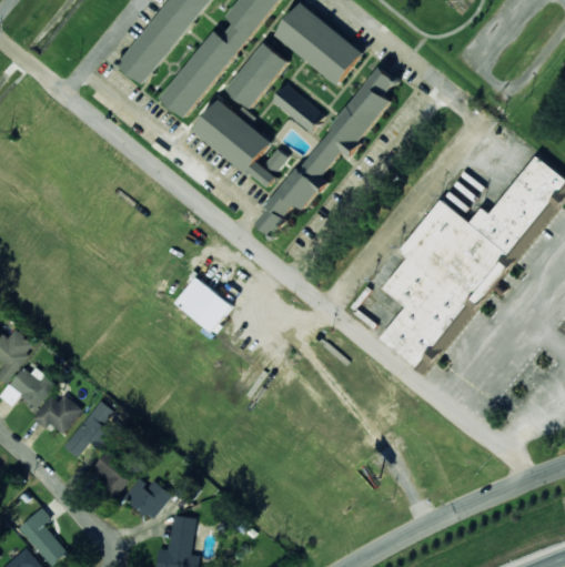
[(169,0),(119,67),(143,85),(209,0),(169,0)]
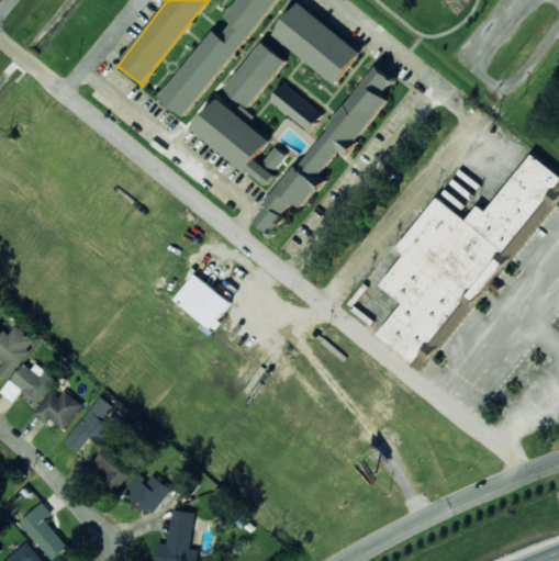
[(274,0),(236,0),(223,18),(230,23),(220,37),(210,30),(158,99),(185,119),(274,0)]
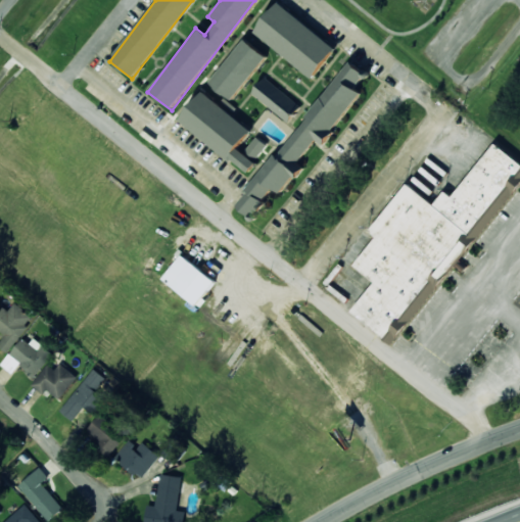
[(334,49),(277,3),(252,33),(310,80),(334,49)]
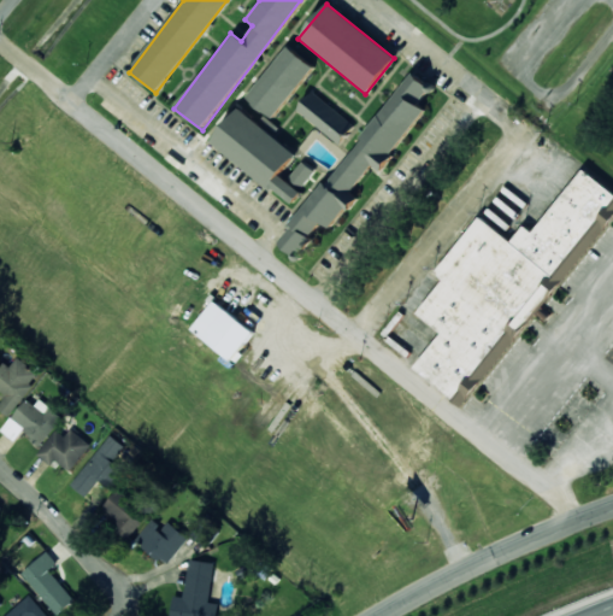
[(312,66),(284,46),(245,99),(272,119),(312,66)]
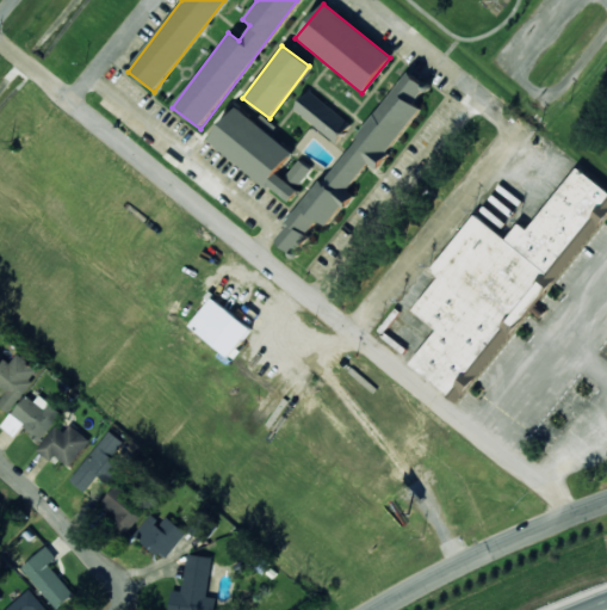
[(286,247),(296,253),(316,220),(327,227),(366,162),(378,171),(417,106),(414,104),(426,84),(396,66),(286,247)]
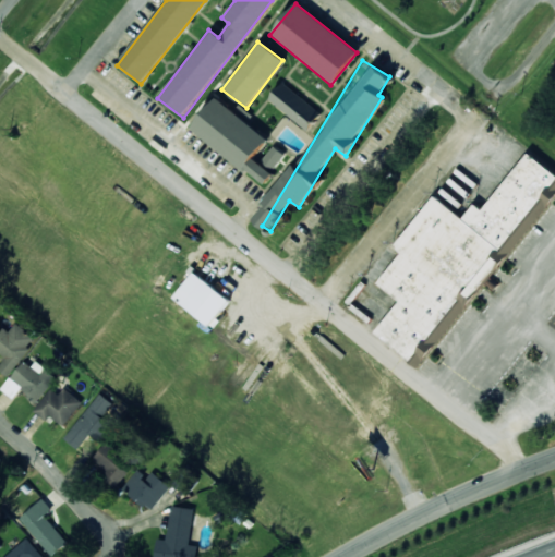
[(318,112),(277,84),(265,103),(306,131),(318,112)]
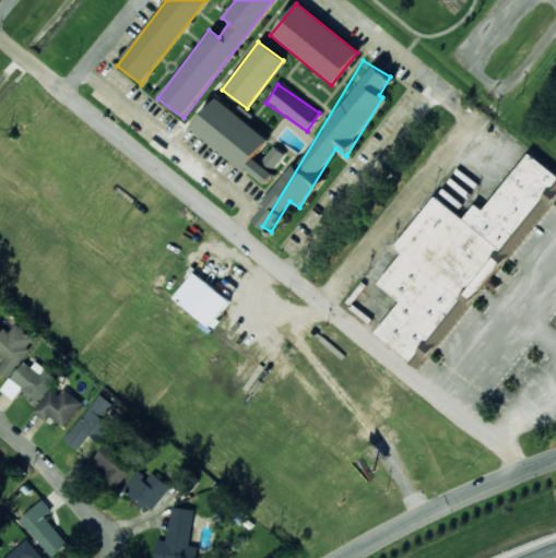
[(263,186),(272,175),(252,159),(268,140),(213,98),(189,130),(263,186)]
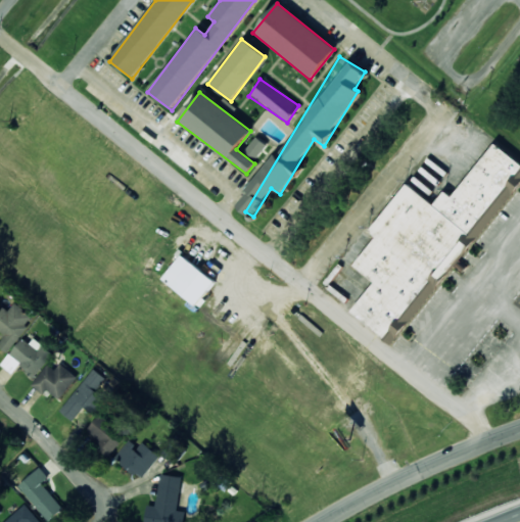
[(243,152),(254,159),(265,145),(253,137),(243,152)]
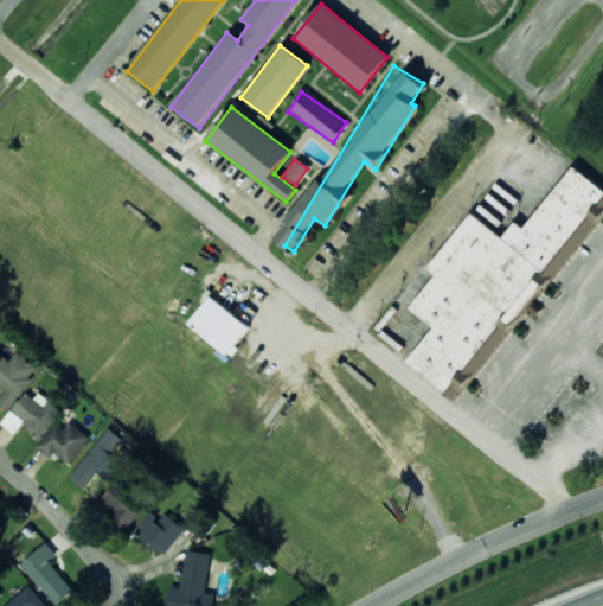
[(468,214),(427,269),(434,275),(408,310),(431,327),(404,364),(455,402),(602,203),(602,191),(571,166),(523,230),(513,223),(501,238),(468,214)]
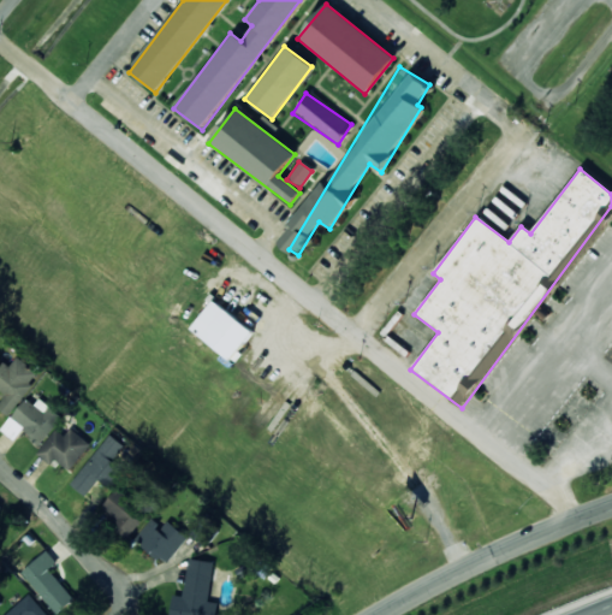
[(253,333),(213,300),(189,329),(229,361),(253,333)]
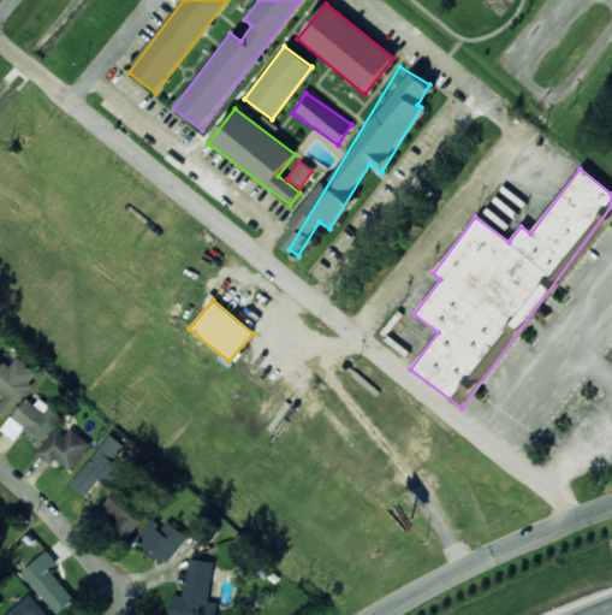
[(0,391),(4,395),(0,398),(0,411),(6,415),(36,376),(10,354),(0,365),(0,391)]
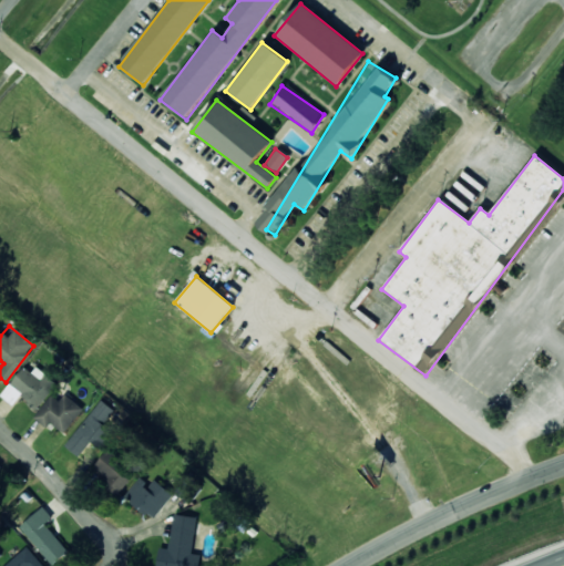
[(37,407),(53,383),(40,374),(38,379),(21,367),(7,388),(37,407)]
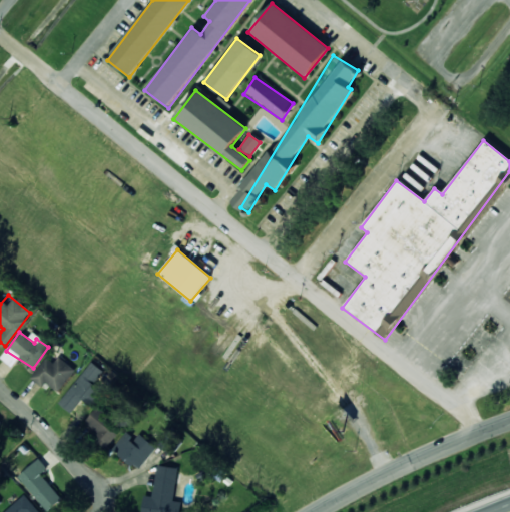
[(45,358),(29,377),(41,387),(44,383),(54,392),(73,371),(57,357),(51,363),(45,358)]
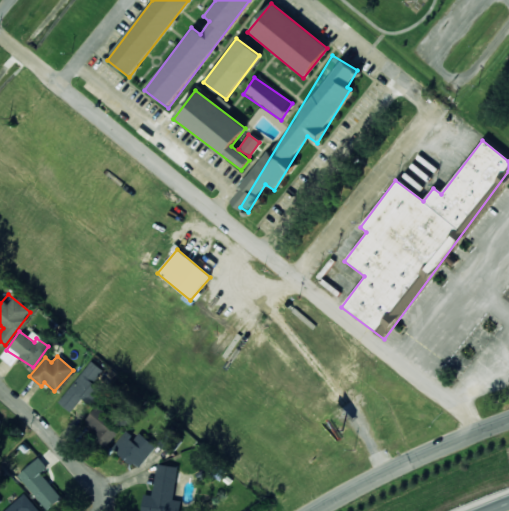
[(57,404),(69,413),(80,398),(92,407),(102,392),(91,384),(101,370),(88,361),(57,404)]
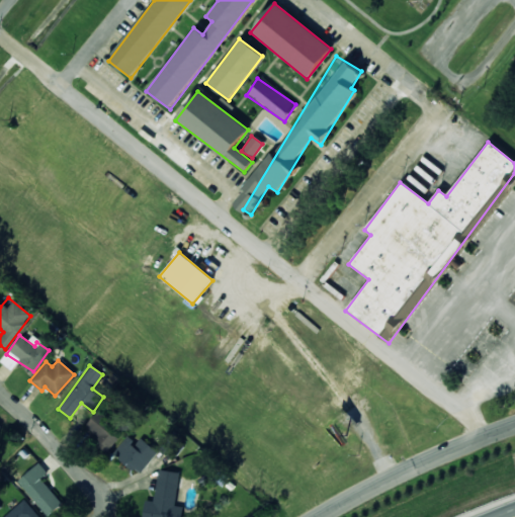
[(98,441),(94,444),(103,453),(121,434),(98,412),(83,426),(98,441)]
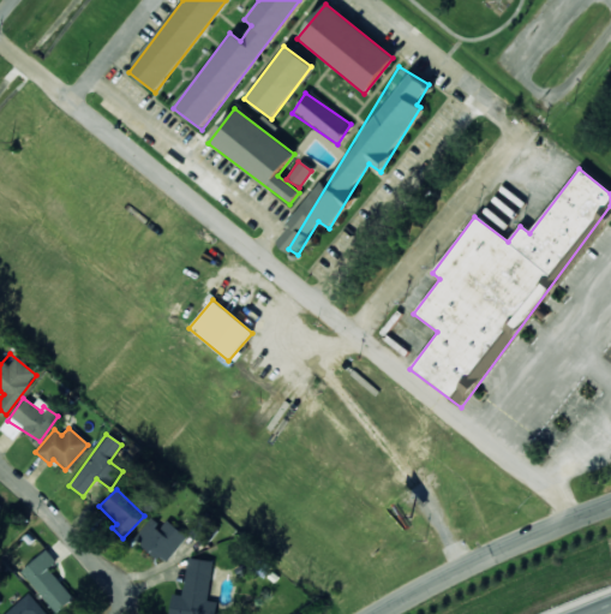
[(163,562),(185,536),(163,519),(159,525),(150,518),(133,538),(163,562)]
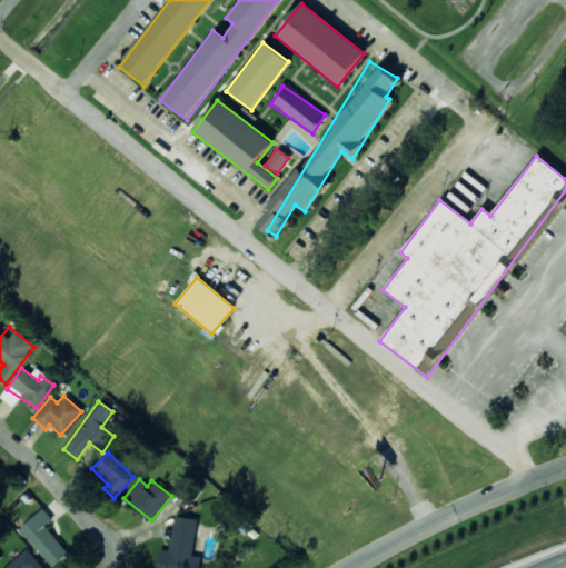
[(51,567),(66,554),(42,526),(49,519),(40,509),(18,529),(51,567)]
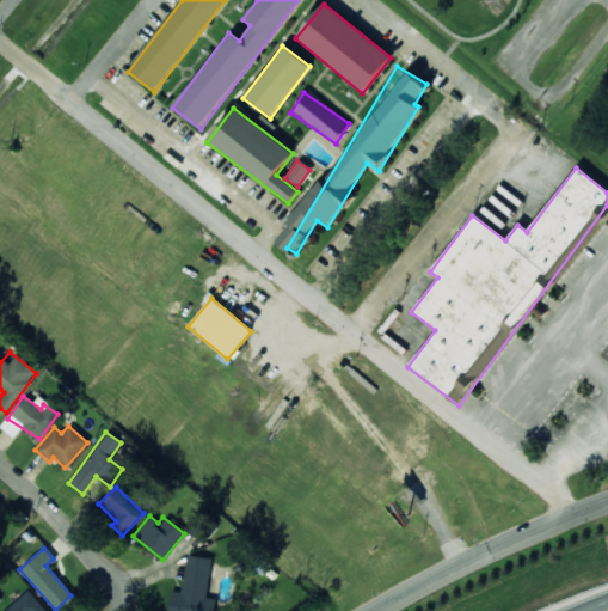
[(210,610),(213,599),(203,598),(209,558),(185,555),(180,593),(170,592),(166,610),(210,610)]
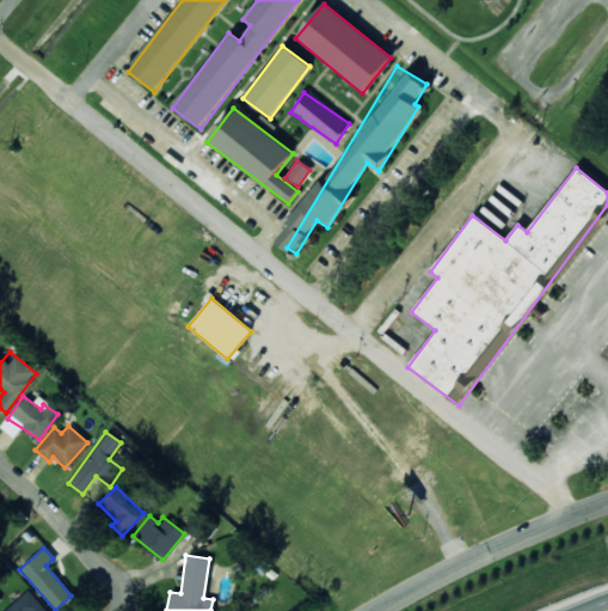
[(43,610),(26,591),(2,610),(43,610)]
